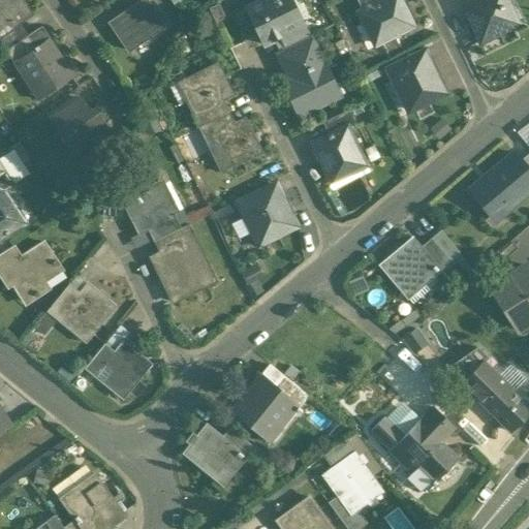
[(21,0),(0,0),(0,34),(18,22),(30,14),(21,0)]
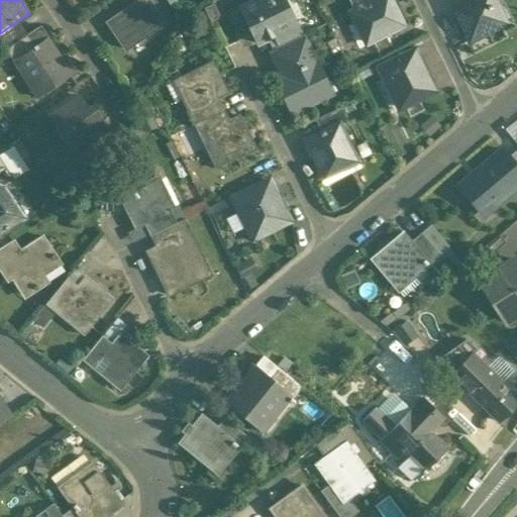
[(140,0),(105,24),(123,50),(159,26),(140,0)]
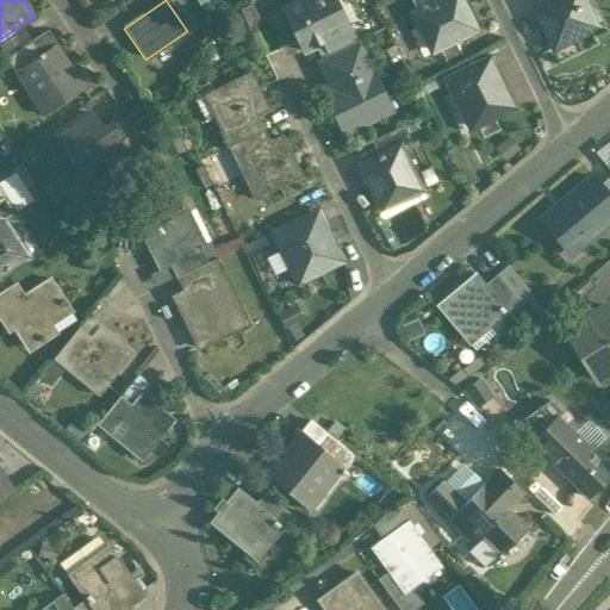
[(328,0),(299,0),(282,10),(303,51),(321,42),(343,31),(342,29),(328,0)]
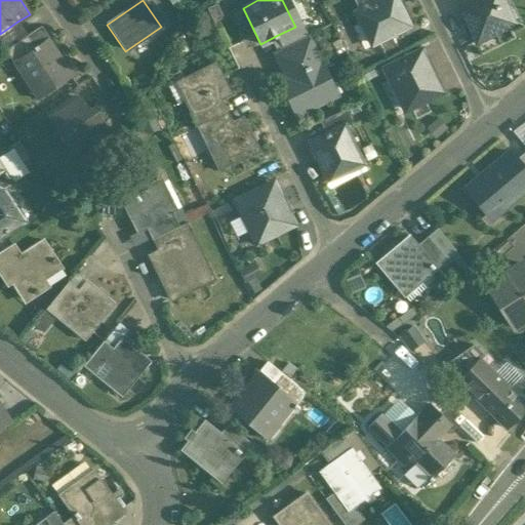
[(353,0),(357,8),(374,0),(353,0)]
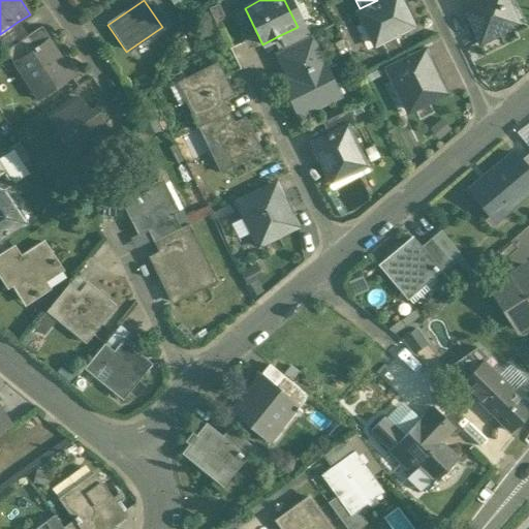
[(377,0),(360,8),(377,44),(413,27),(400,0),(377,0)]
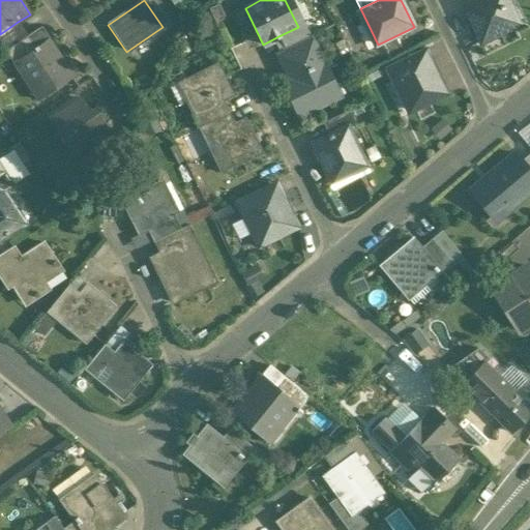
[(473,0),(469,2),(462,6),(479,43),(512,27),(502,4),(507,2),(506,0),(473,0)]
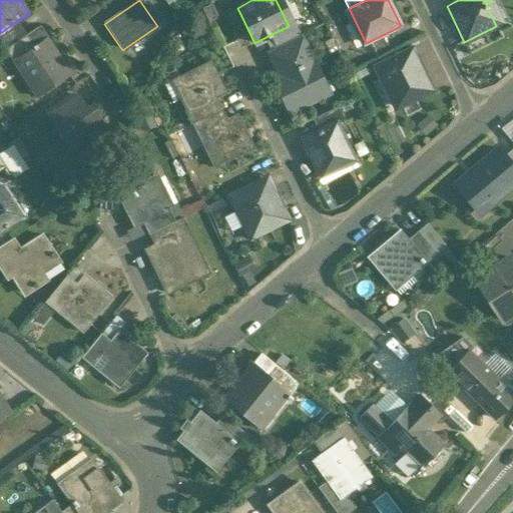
[(210,3),(201,8),(208,22),(217,17),(210,3)]
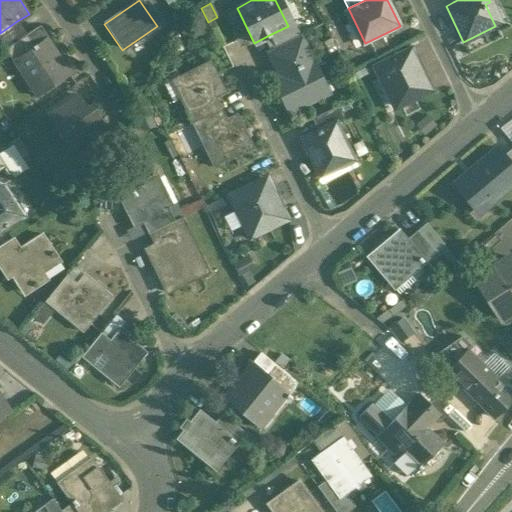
[(17,21),(0,33),(0,42),(4,49),(26,34),(17,21)]
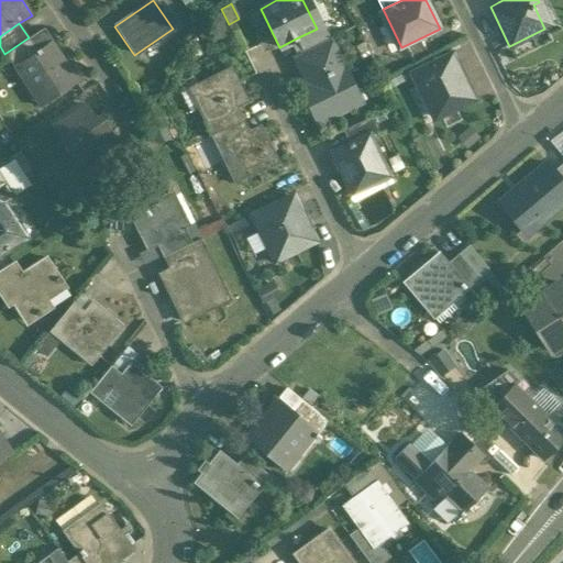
[(317,29),(296,39),(301,52),(322,42),(322,43),(330,40),(322,24),(316,26),(317,29)]
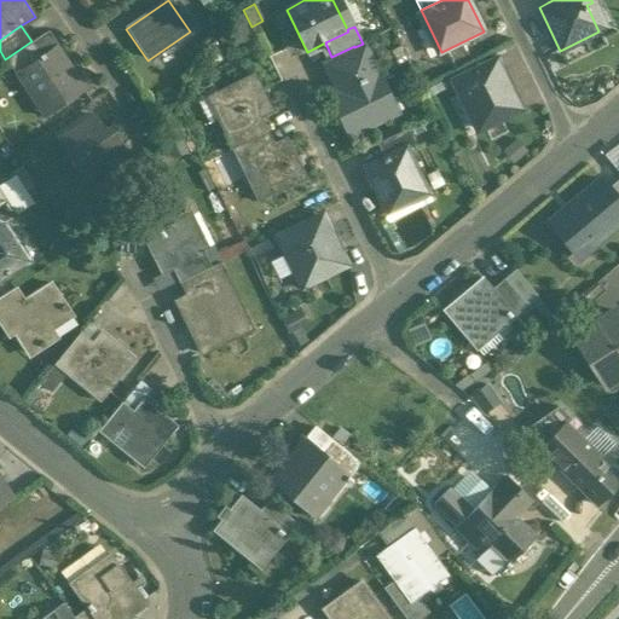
[(32,41),(5,59),(16,75),(55,48),(45,33),(32,41)]
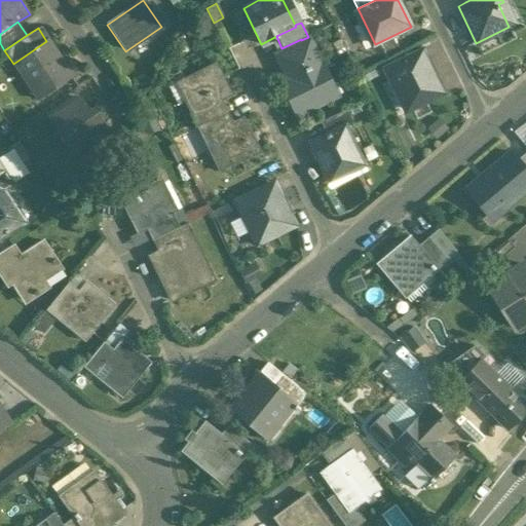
[(282,48),(275,51),(289,77),(313,65),(301,40),(301,39),(282,48)]
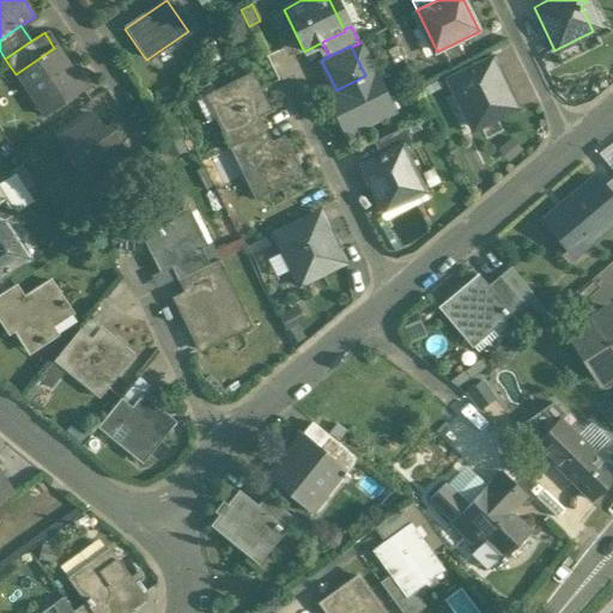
[(54,48),(16,74),(17,76),(17,77),(42,115),(83,87),(55,47),(54,48)]
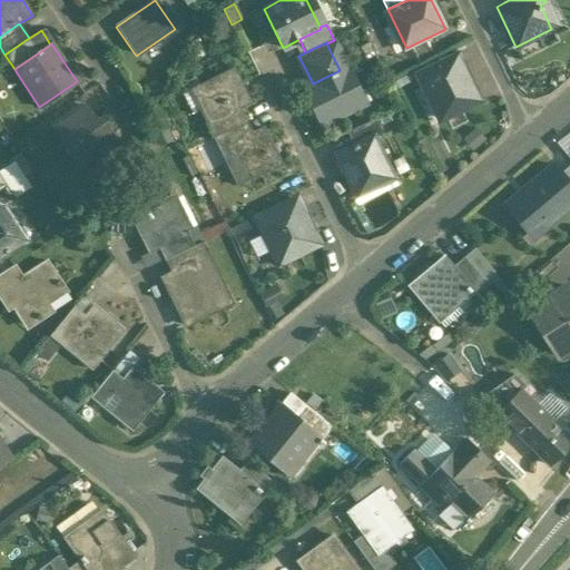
[(451,55),(419,70),(424,82),(457,67),(451,55)]
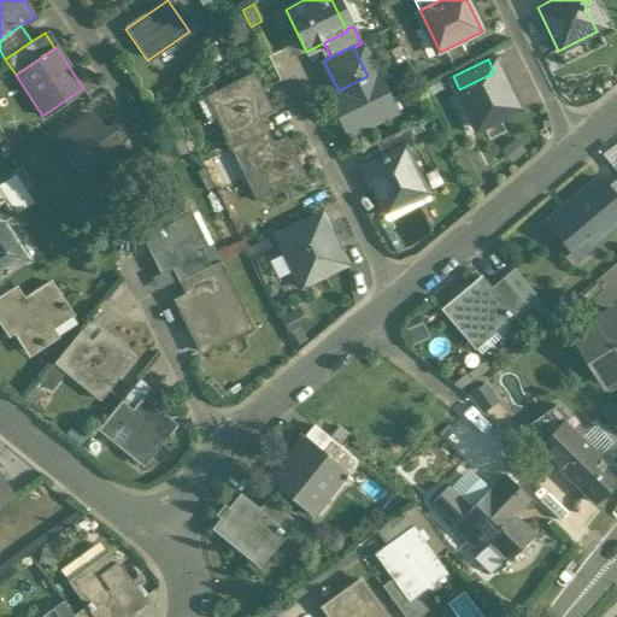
[(494,72),(459,89),(479,129),(521,109),(501,70),(494,72)]
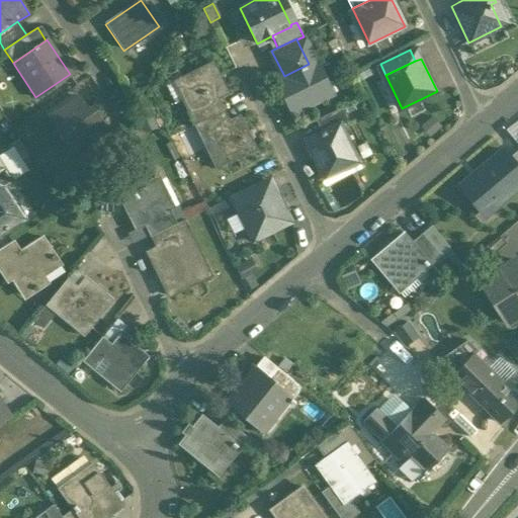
[(211,61),(176,79),(191,108),(192,110),(218,97),(227,92),(211,61)]
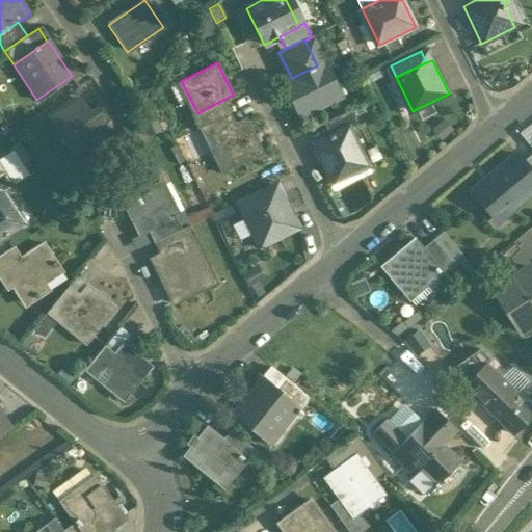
[(292,78),(283,82),(299,116),(334,100),(317,65),(292,78)]
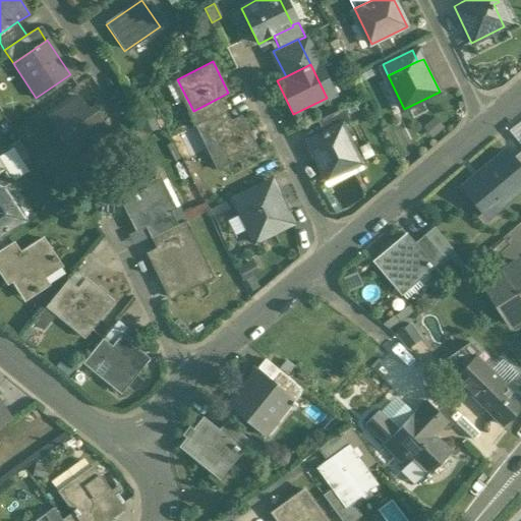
[(79,98),(52,115),(61,128),(58,130),(68,147),(69,146),(72,151),(106,128),(96,114),(99,112),(95,106),(88,110),(79,98)]
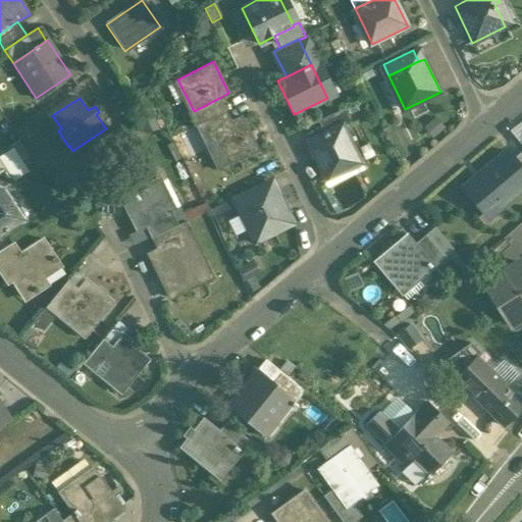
[(194,111),(193,109),(186,112),(193,125),(199,122),(225,109),(219,98),(194,111)]
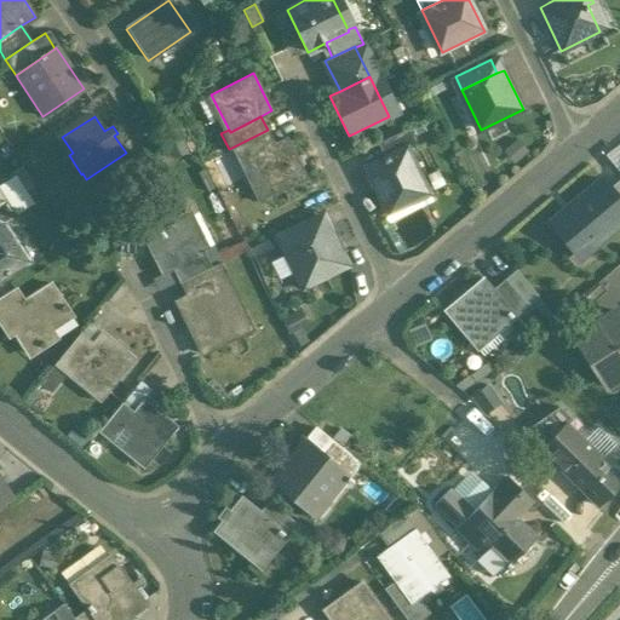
[(407,128),(377,143),(384,158),(406,147),(406,148),(414,143),(407,128)]
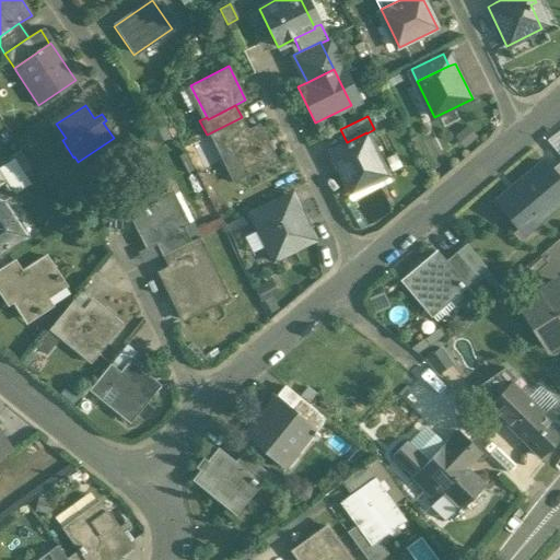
[(242,117),(213,131),(220,143),(247,130),(242,117)]
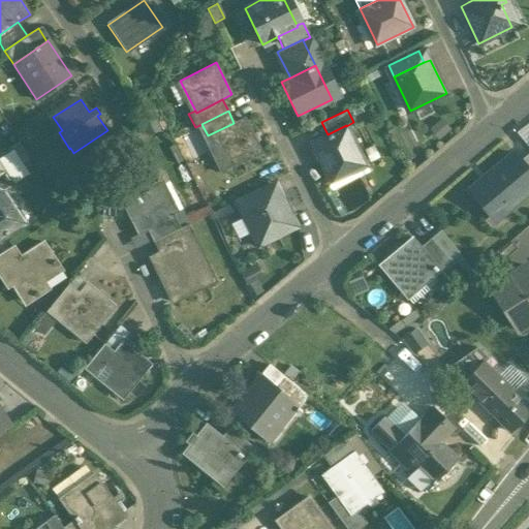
[(234,123),(208,135),(224,169),(260,152),(244,118),(234,123)]
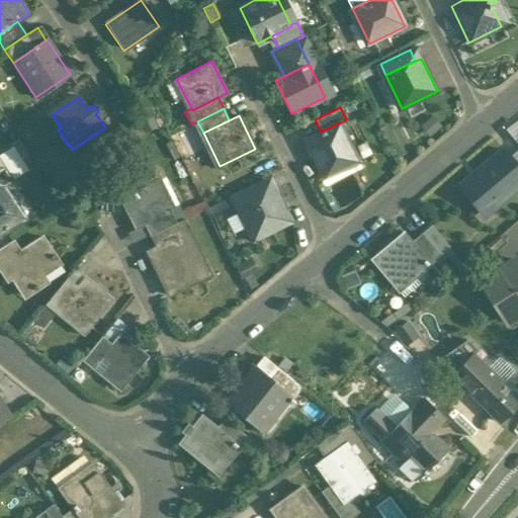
[(321,132),(305,140),(320,172),(354,155),(339,123),(339,122),(321,132)]
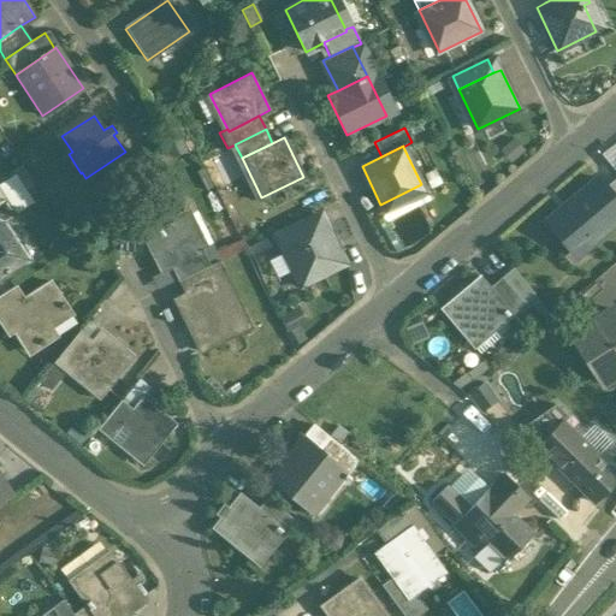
[(602,159),(615,175),(615,147),(602,159)]
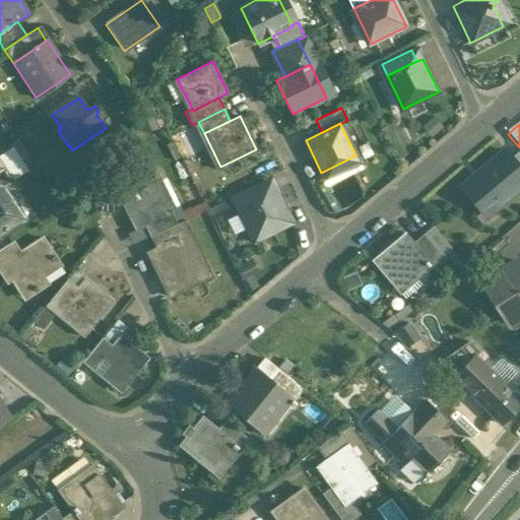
[(13,146),(0,154),(0,163),(4,170),(21,158),(13,146)]
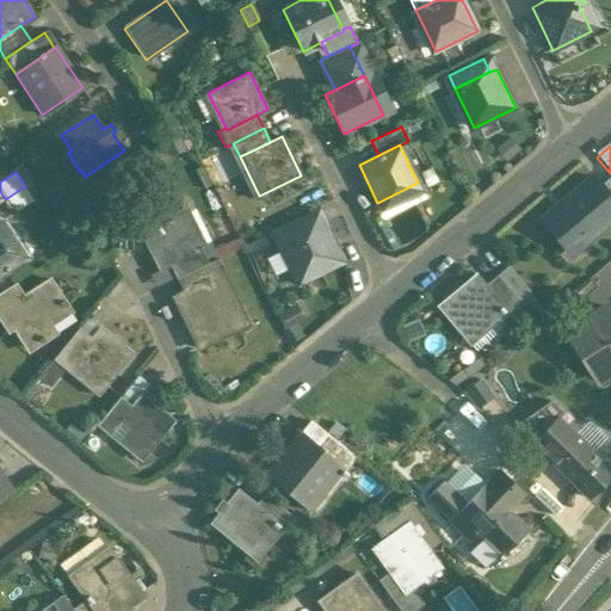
[(566,265),(610,227),(610,198),(600,186),(593,176),(534,224),(566,265)]
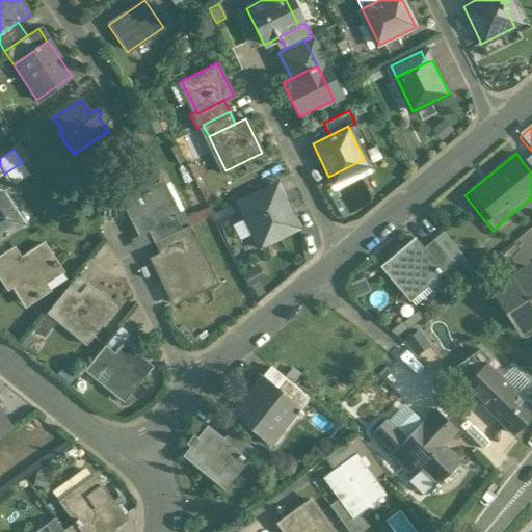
[(531,154),(523,162),(531,173),(531,154)]
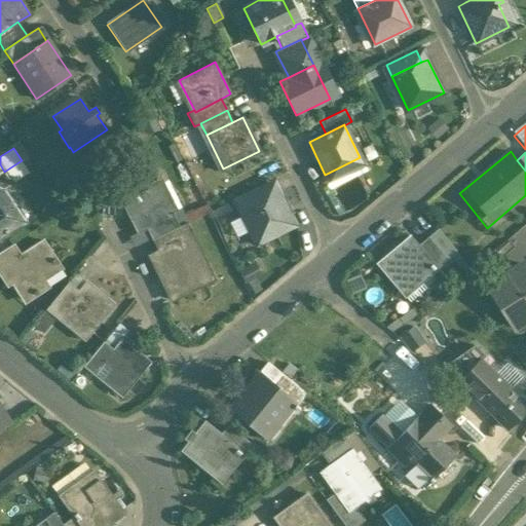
[(29,172),(22,160),(4,172),(10,182),(11,183),(29,172)]
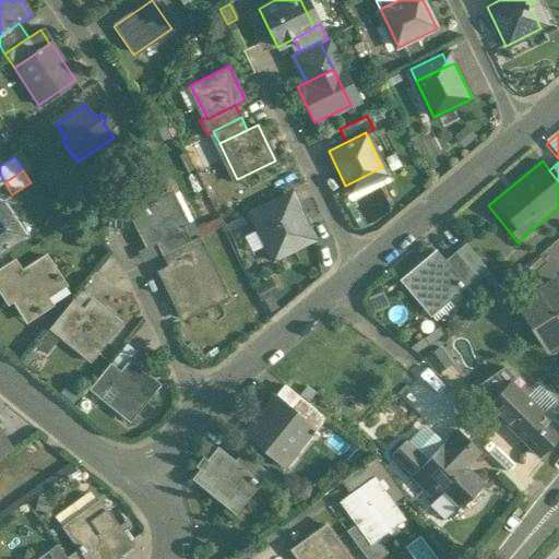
[(4,182),(0,185),(0,200),(11,193),(4,182)]
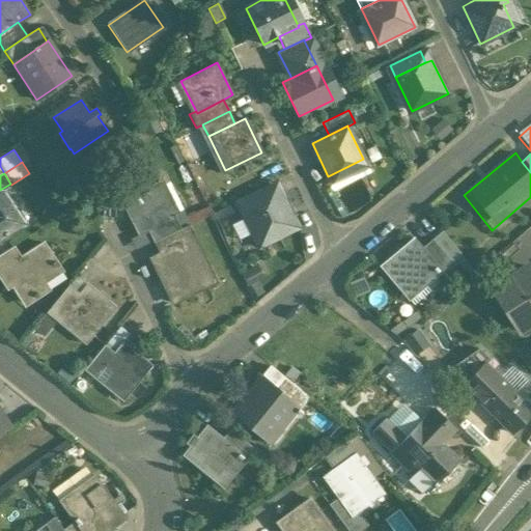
[(157,183),(121,200),(138,233),(148,228),(173,216),(157,183)]
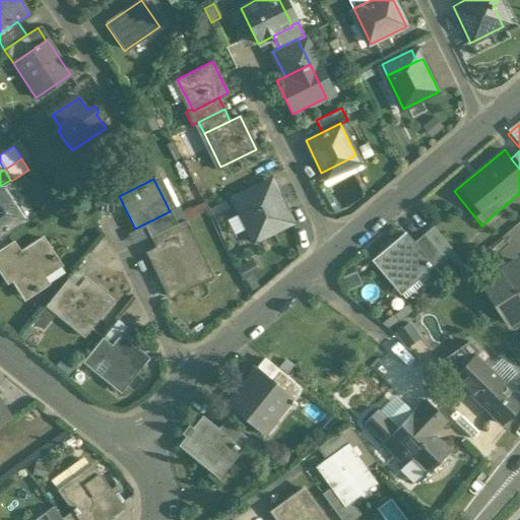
[(10,180),(0,186),(0,235),(25,218),(4,186),(11,181),(10,180)]
